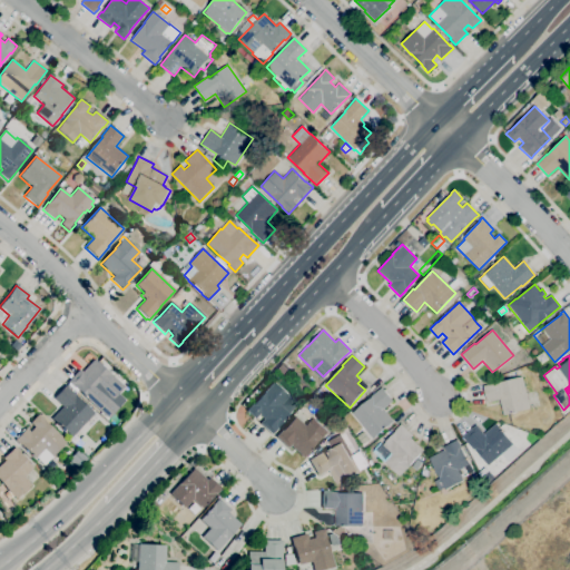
[(98,410),(81,394),(79,396),(76,393),(77,391),(74,387),(74,389),(67,382),(79,370),(81,373),(94,360),(119,384),(106,399),(107,400),(98,410)]
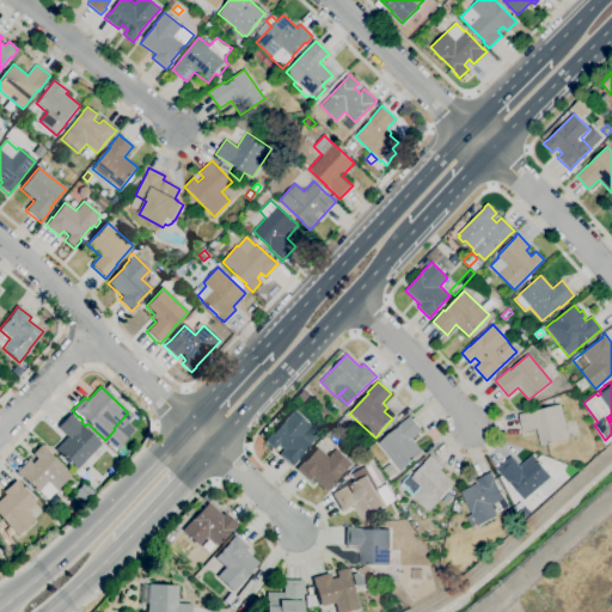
[(304,403),(298,397),(303,391),(310,397),(304,403)]
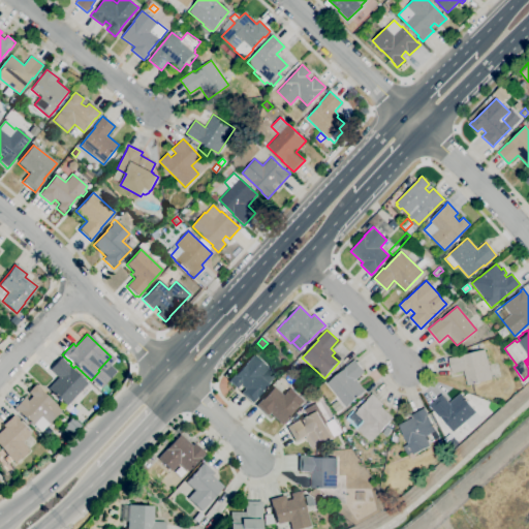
[(467,385),(463,371),(452,374),(448,359),(461,354),(461,355),(484,349),(487,362),(490,361),(491,366),(488,367),(491,378),(467,385)]
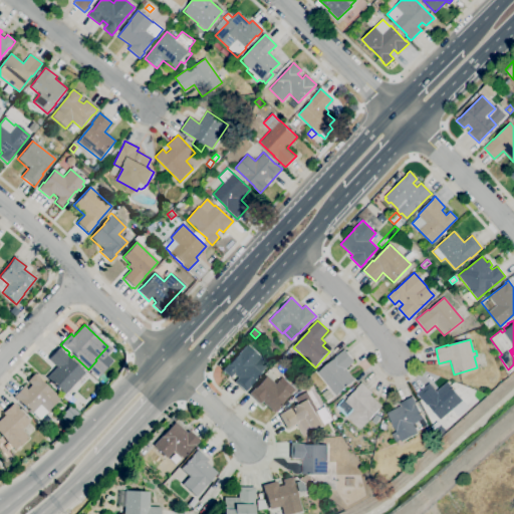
[(245,393),(222,371),(228,364),(246,345),(269,366),(262,373),(261,373),(250,386),(251,387),(245,393)]
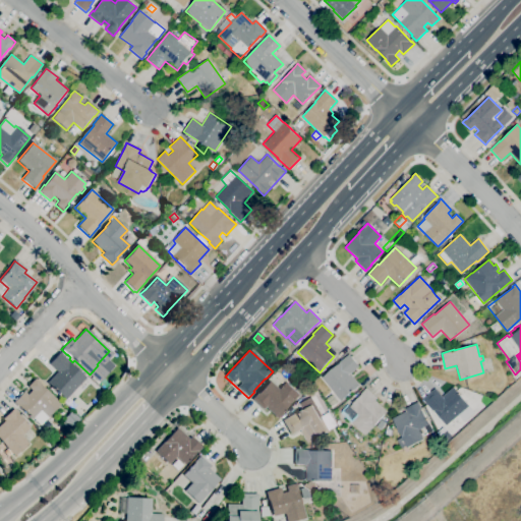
[(61,401),(54,394),(56,392),(47,384),(57,372),(48,364),(59,352),(71,363),(70,364),(85,379),(65,400),(63,399),(61,401)]
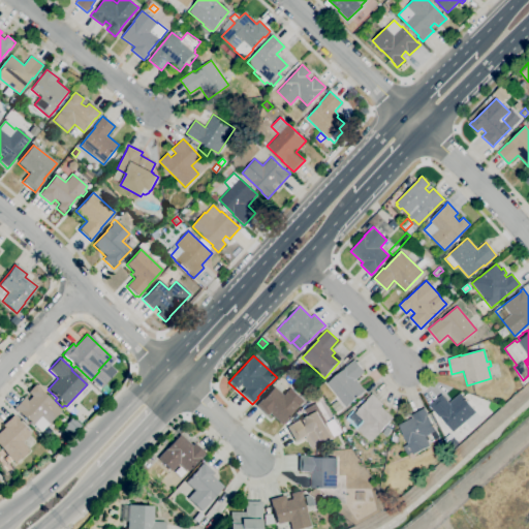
[(340,411),(333,402),(338,398),(327,383),(345,368),(344,368),(354,360),(365,372),(355,379),(365,392),(345,407),(340,411)]
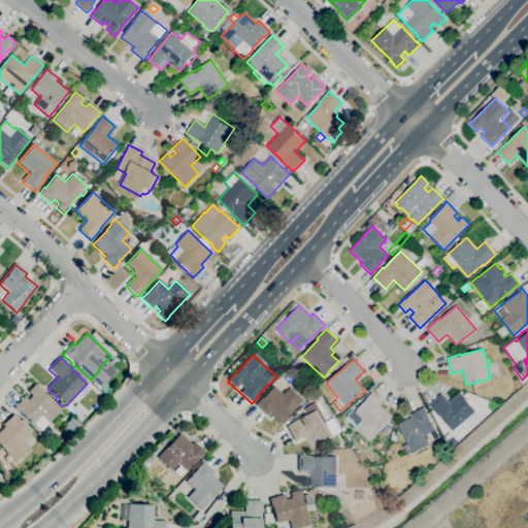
[(500,375),(498,369),(504,367),(506,373),(500,375)]
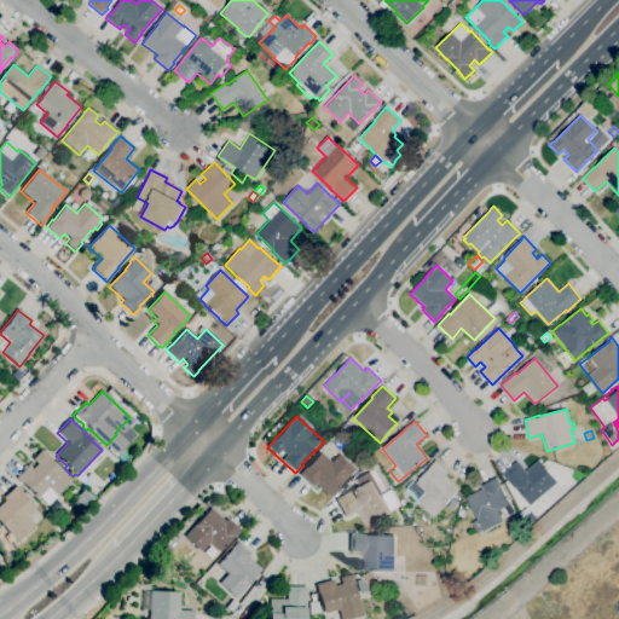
[(47,505),(39,497),(38,498),(22,484),(22,485),(16,479),(28,466),(32,469),(36,464),(32,460),(41,450),(42,452),(45,450),(53,458),(51,461),(71,480),(47,505)]
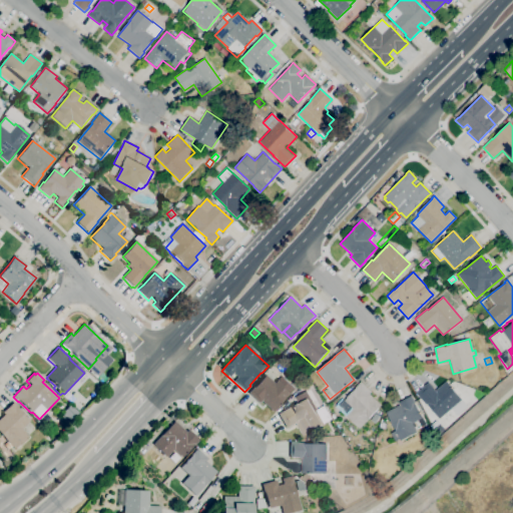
[(104,387),(97,380),(103,374),(110,381),(104,387)]
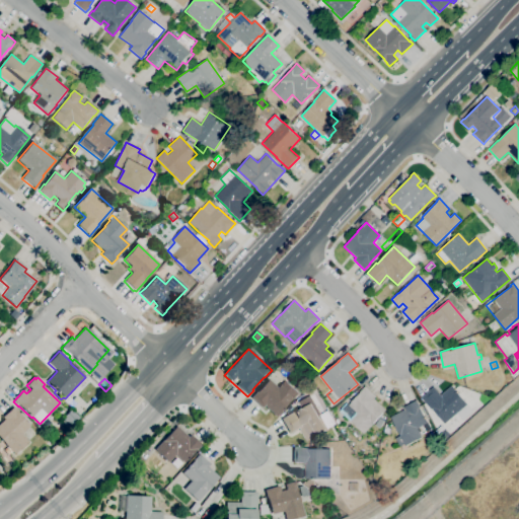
[(276,418),(264,406),(262,409),(250,398),(256,392),(269,380),(278,388),(284,380),(298,393),(276,418)]
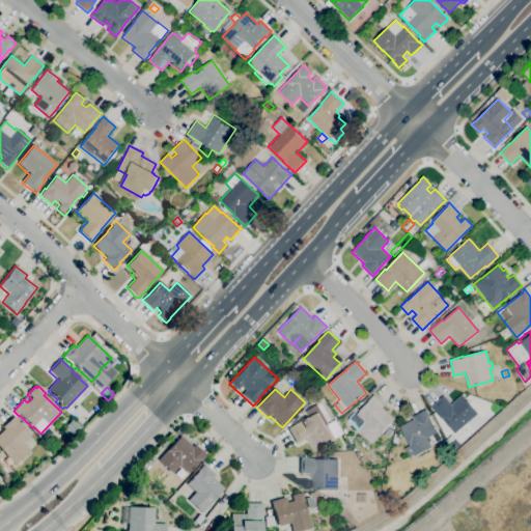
[(329,407),(320,394),(323,393),(331,404),(329,407)]
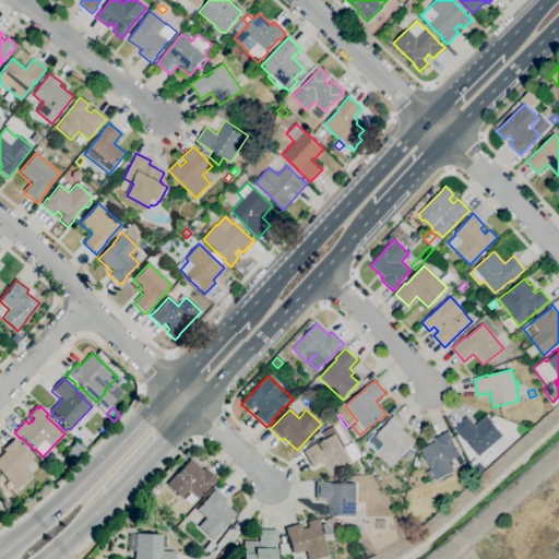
[(478,456),(464,440),(463,441),(453,428),(466,416),(474,426),(486,415),(509,443),(498,453),(491,445),(478,456)]
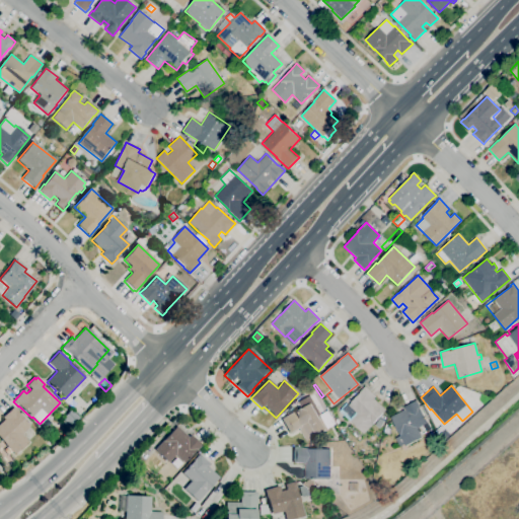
[(363,434),(350,421),(346,416),(345,417),(339,411),(346,402),(348,404),(360,393),(359,392),(365,386),(376,396),(374,398),(385,410),(372,424),(363,434)]
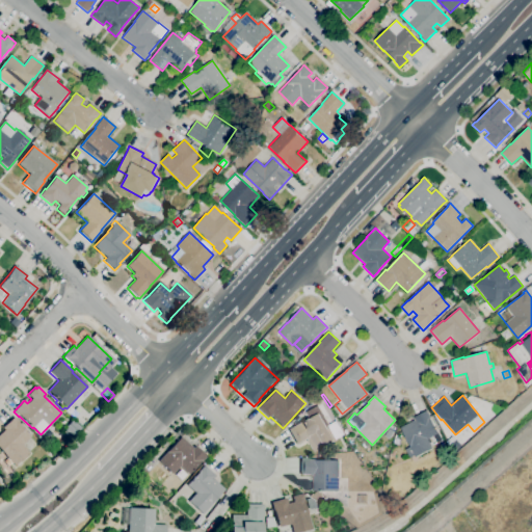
[(314,452),(306,440),(296,445),(288,430),(310,417),(307,411),(321,403),(331,423),(327,426),(335,440),(314,452)]
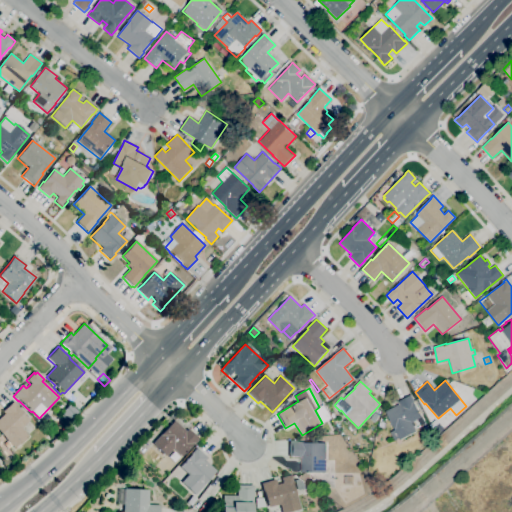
[(394,440),(389,432),(394,429),(385,412),(399,404),(397,402),(410,395),(414,402),(425,423),(415,429),(416,431),(399,440),(398,438),(394,440)]
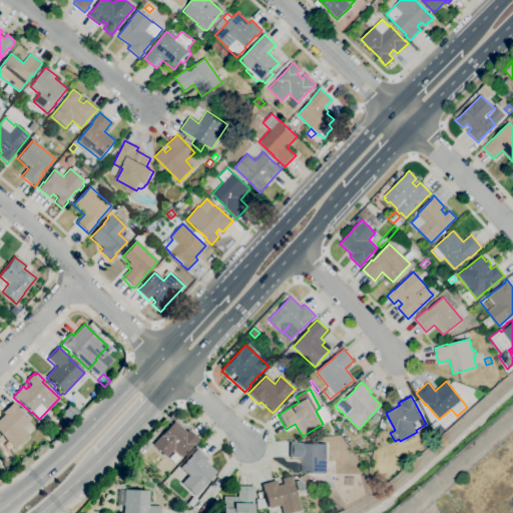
[(8,451),(3,446),(7,442),(0,434),(0,419),(4,415),(2,413),(13,403),(18,408),(17,408),(29,421),(21,429),(28,437),(14,450),(12,447),(8,451)]
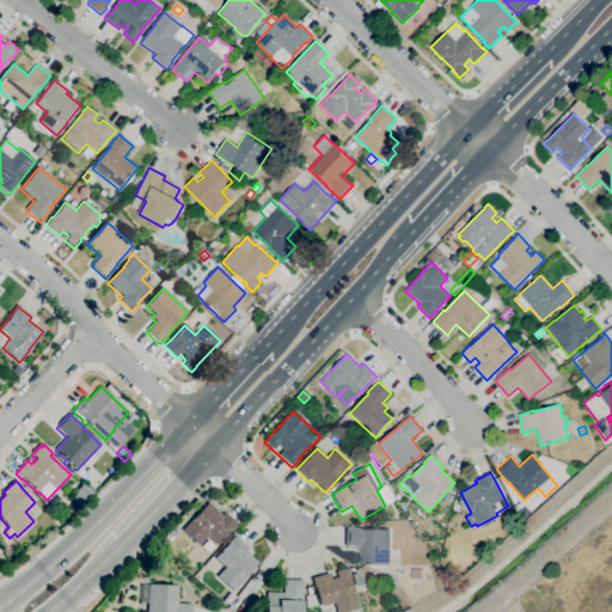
[(80,505),(73,497),(77,494),(75,493),(83,483),(95,494),(86,502),(84,501),(80,505)]
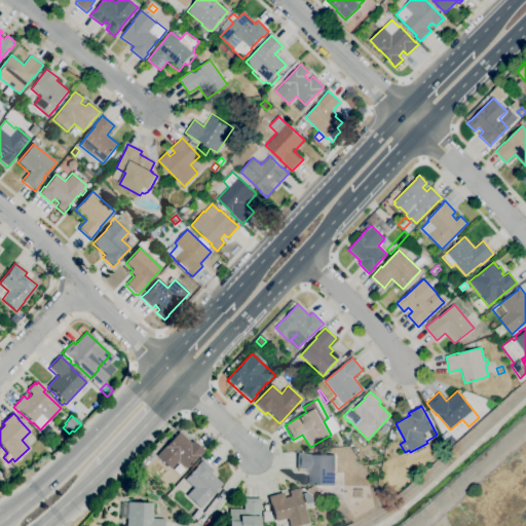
[(384,434),(379,430),(384,423),(388,426),(384,434)]
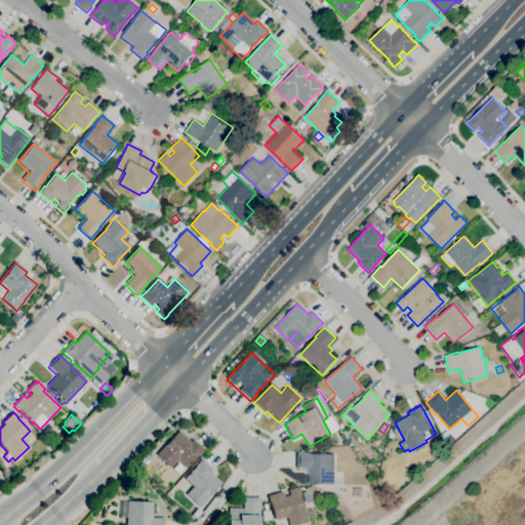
[(186,469),(177,460),(170,468),(156,455),(164,446),(178,432),(191,443),(193,441),(204,450),(198,457),(197,456),(186,469)]
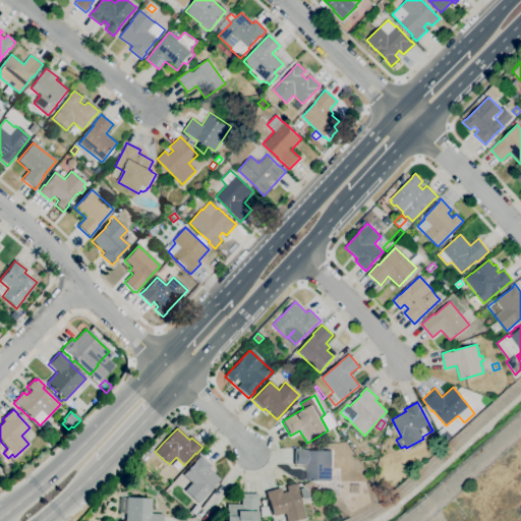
[(446,443),(439,436),(446,429),(452,437),(446,443)]
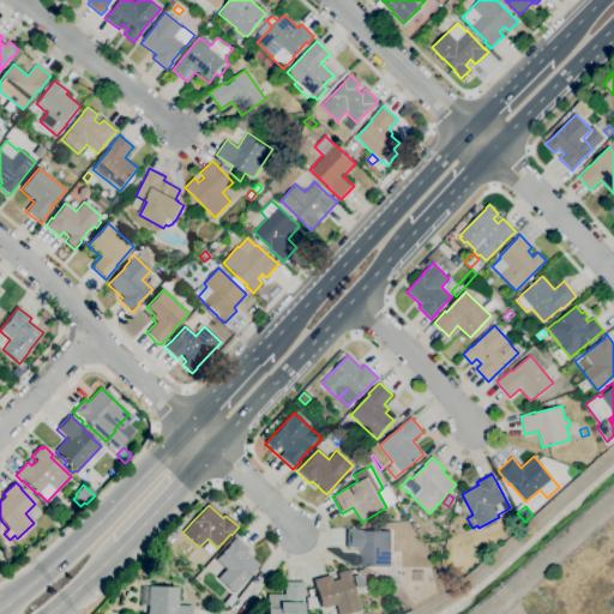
[(390,566),(360,566),(360,549),(347,548),(347,530),(363,530),(390,531),(390,566)]
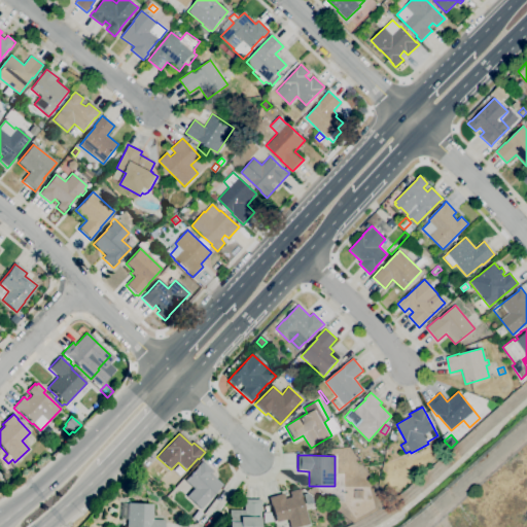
[(200,510),(186,496),(194,489),(184,481),(197,468),(196,467),(202,461),(213,471),(211,475),(222,485),(209,499),(210,500),(200,510)]
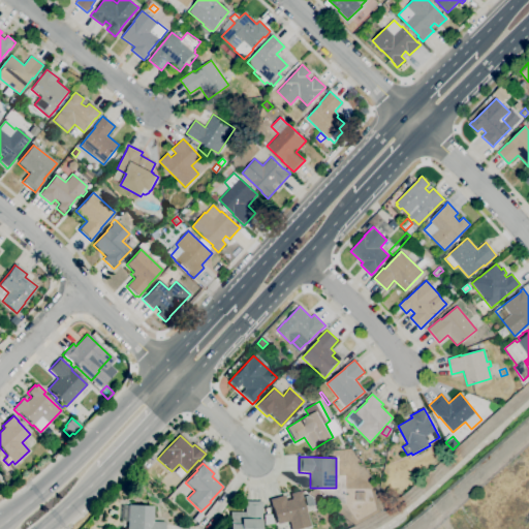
[(144,474),(138,470),(143,466),(147,471),(144,474)]
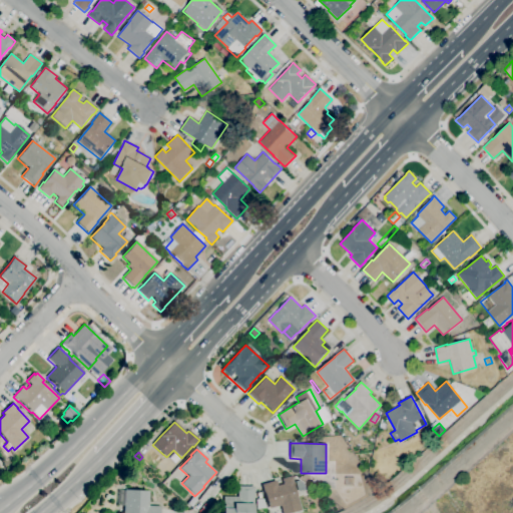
[(175,464),(169,458),(175,453),(180,458),(175,464)]
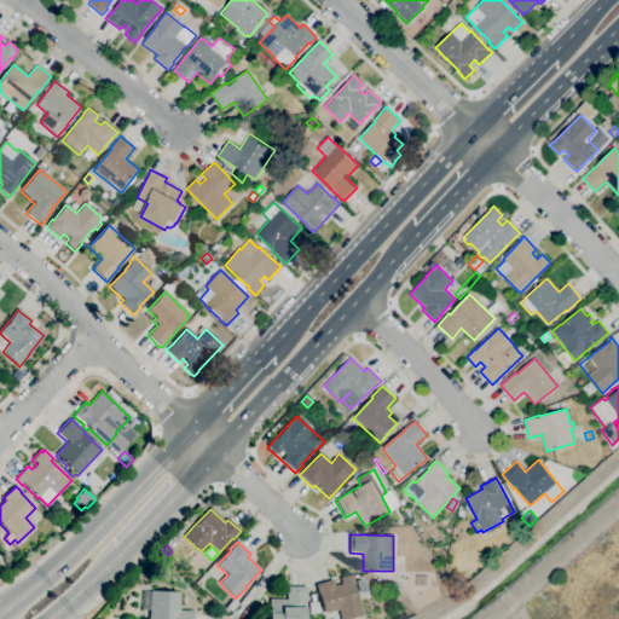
[(353,618),(340,618),(339,611),(324,614),(319,595),(318,595),(316,585),(333,580),(335,586),(341,585),(340,578),(352,574),(354,585),(358,601),(359,601),(363,617),(353,618)]
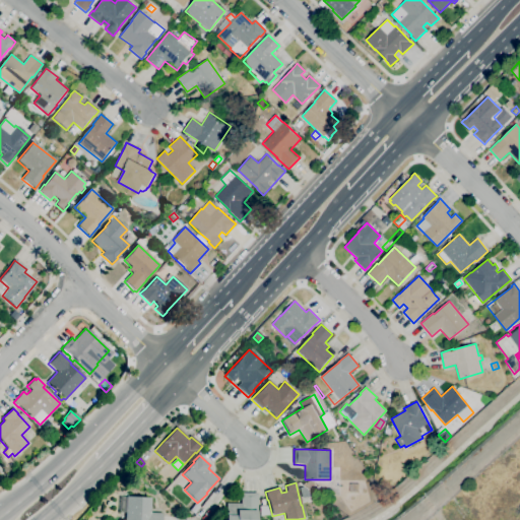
[(302,499),(299,489),(303,488),(309,491),(310,497),(302,499)]
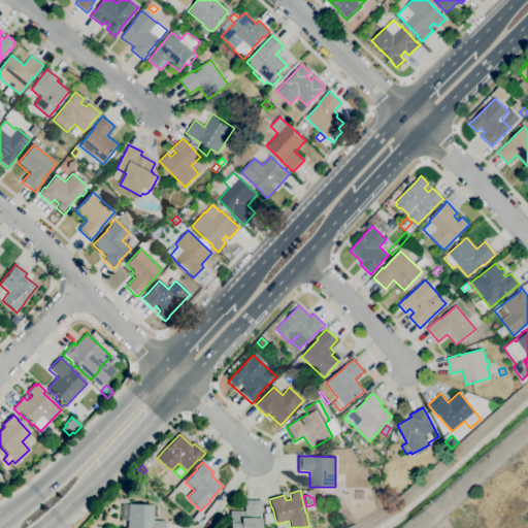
[(260,527),(229,527),(229,524),(230,524),(230,512),(244,512),(244,501),(261,501),(261,520),(260,520),(260,527)]
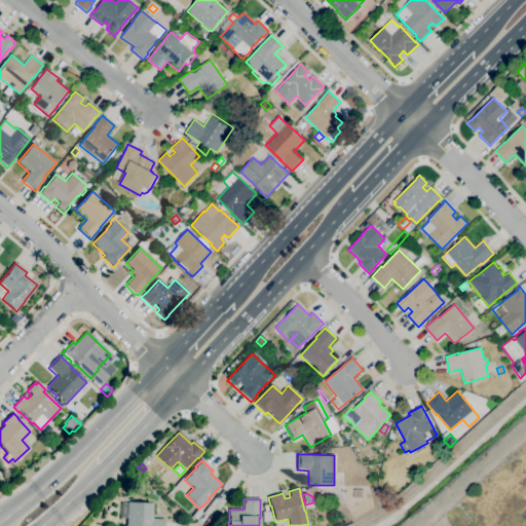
[(162,525),(126,525),(127,502),(153,503),(152,519),(163,520),(162,525)]
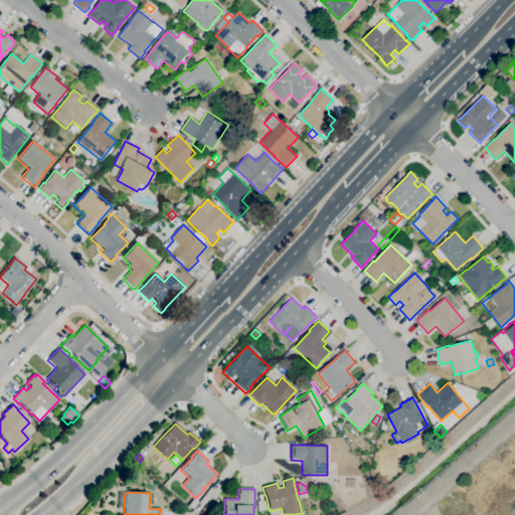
[(337,504),(332,501),(335,496),(341,500),(337,504)]
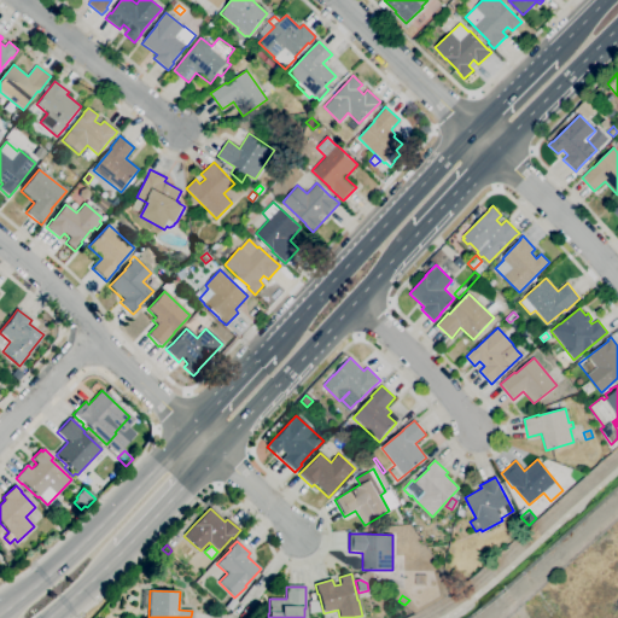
[(231,612),(225,607),(232,599),(238,602),(231,612)]
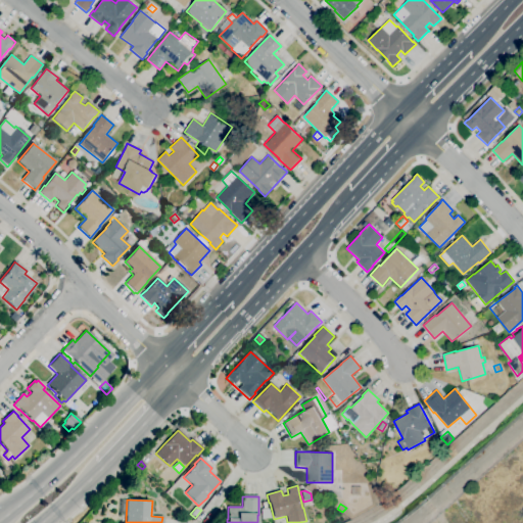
[(262,519),(260,510),(269,509),(271,519),(262,519)]
